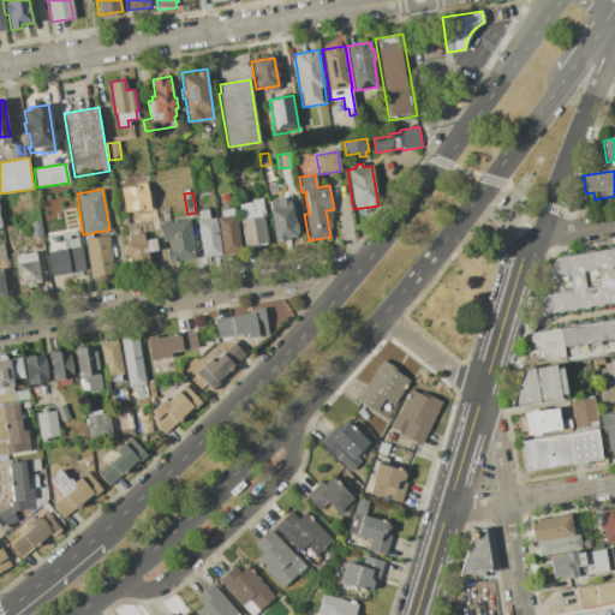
[(240,220),(242,220),(239,203),(251,202),(251,199),(262,197),(266,215),(262,216),(267,244),(245,248),(240,220)]
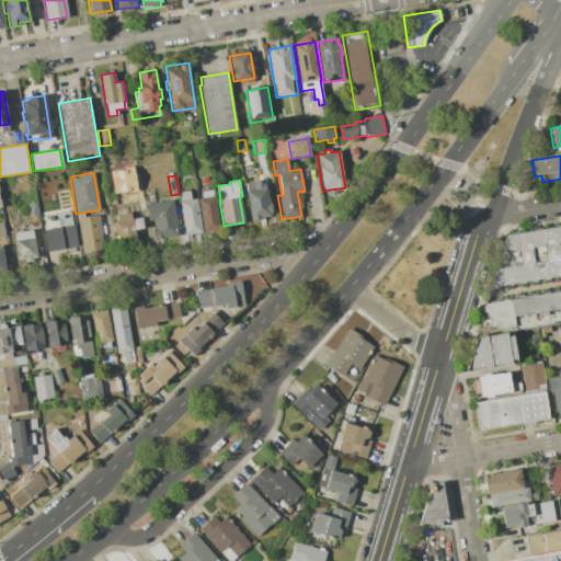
[(245,183),(266,180),(272,217),(250,220),(245,191),(247,191),(245,183)]
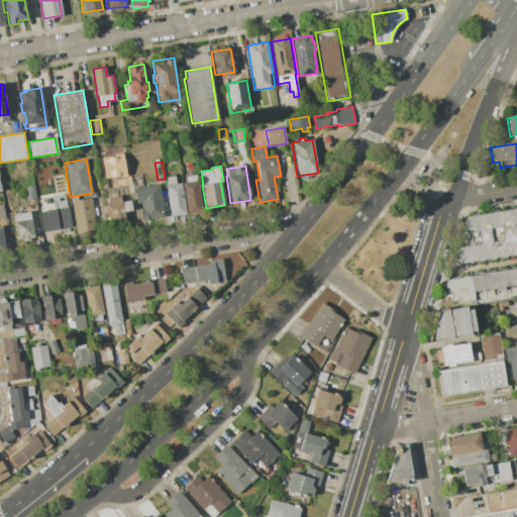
[(167,177),(176,176),(177,183),(166,184),(166,181),(167,181),(167,177)]
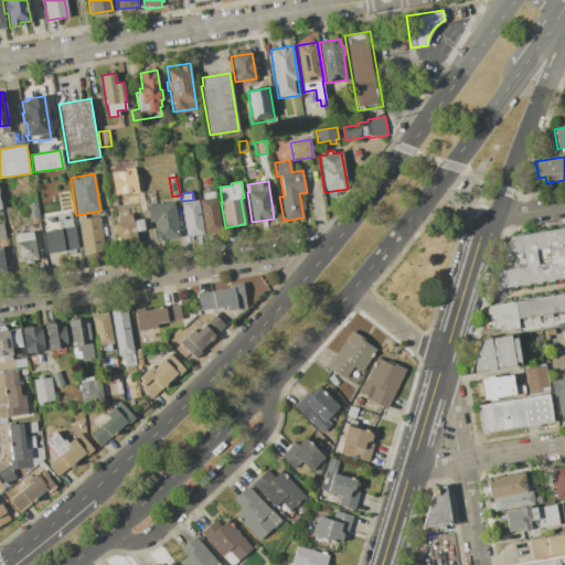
[(204,234),(200,200),(216,198),(222,232),(204,234)]
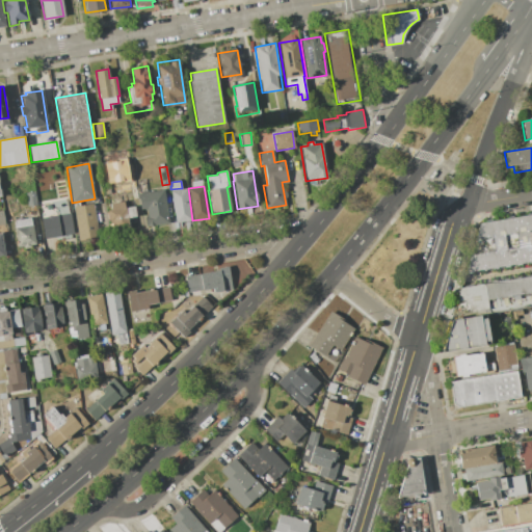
[(176,223),(170,190),(187,188),(192,221),(176,223)]
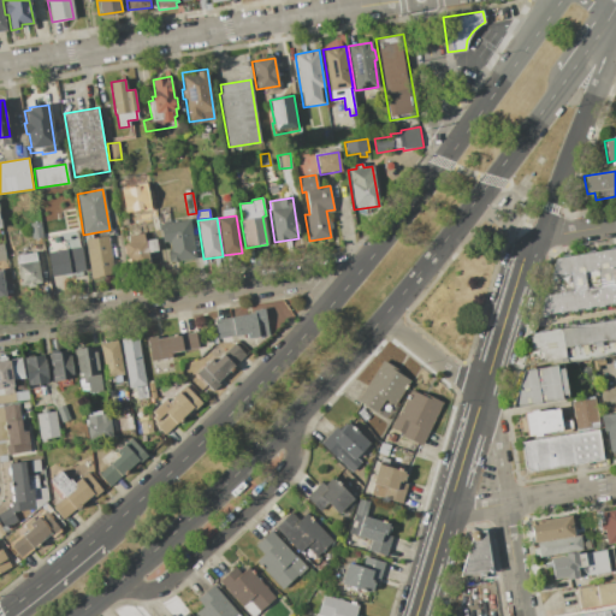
[(29,223),(40,220),(43,238),(33,240),(29,223)]
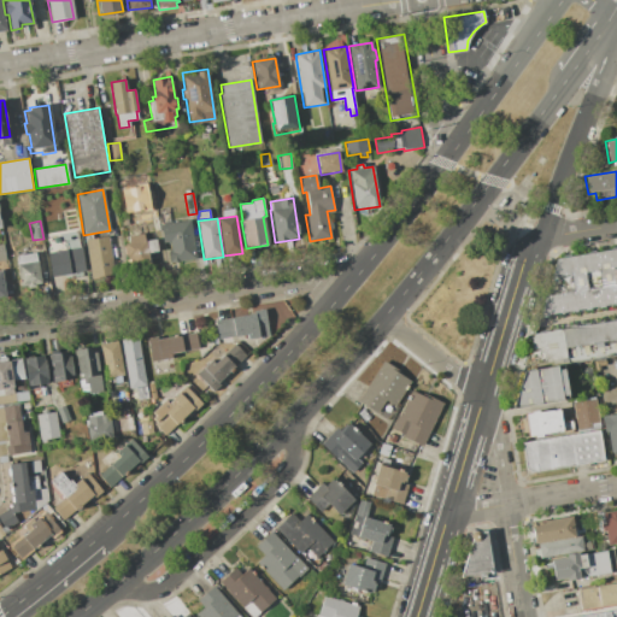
[(197,260),(166,264),(163,242),(160,242),(159,234),(162,233),(160,224),(163,224),(163,222),(172,221),(172,223),(191,221),(197,260)]
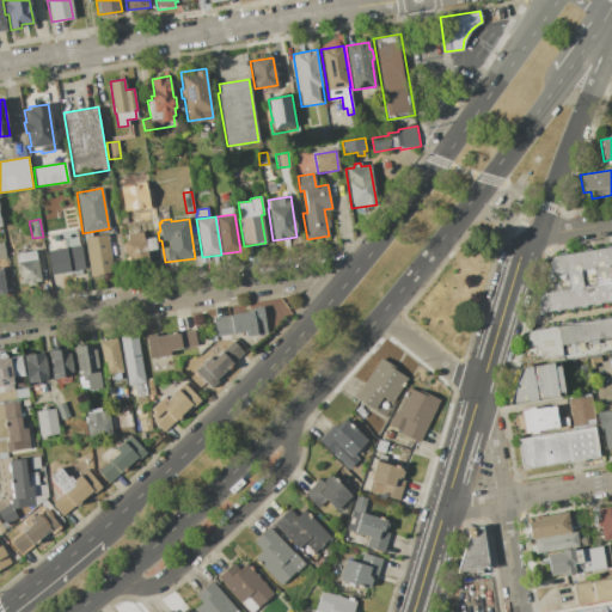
[(148,262),(130,265),(128,254),(124,255),(123,242),(128,240),(126,226),(134,225),(135,233),(142,232),(144,239),(154,237),(157,250),(147,251),(148,262)]
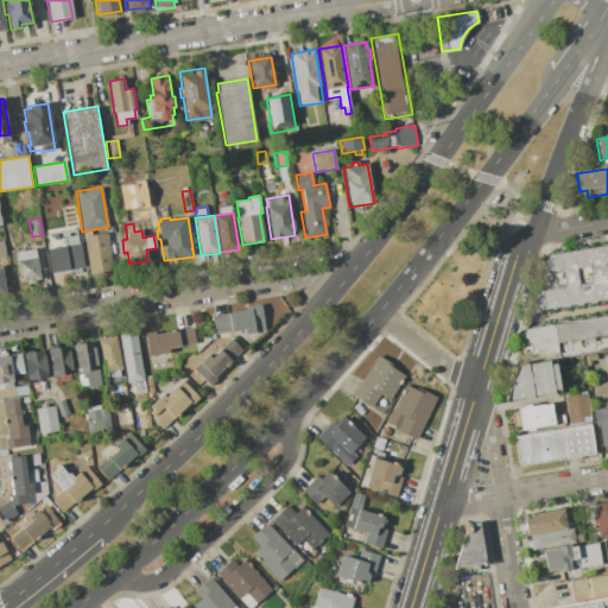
[(83,235),(106,232),(113,272),(90,276),(83,235)]
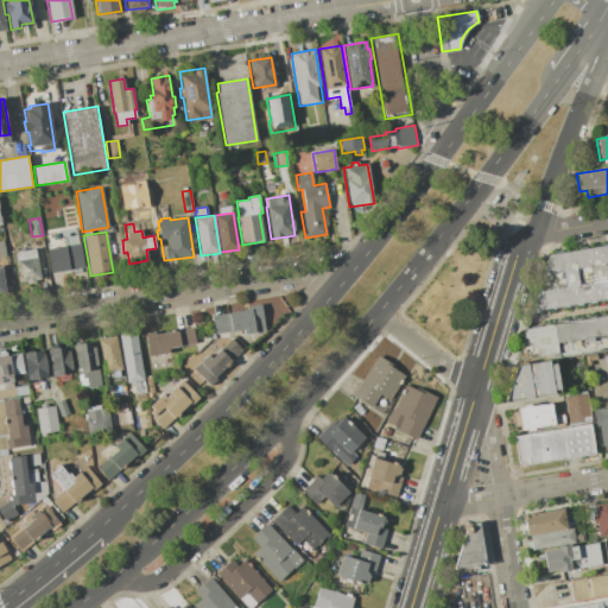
[(44,249),(81,244),(84,267),(49,274),(44,249)]
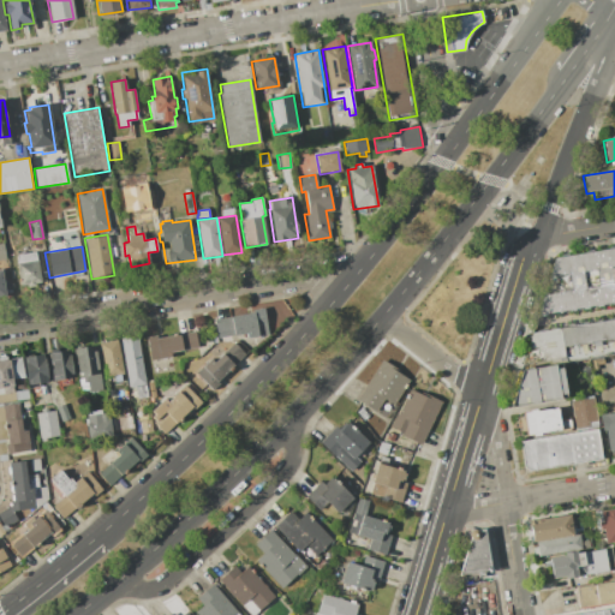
[(554,258),(614,248),(614,300),(537,315),(554,258)]
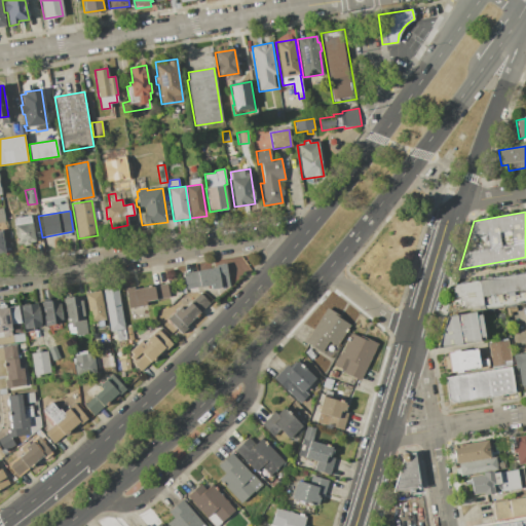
[(13,225),(14,225),(13,218),(30,216),(31,223),(33,222),(36,243),(23,246),(23,242),(16,243),(13,225)]
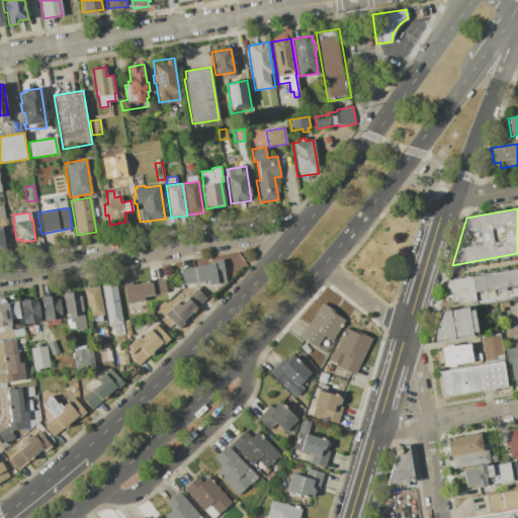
[(182,270),(213,265),(213,262),(222,260),(222,261),(226,281),(200,285),(200,281),(184,283),(182,270)]
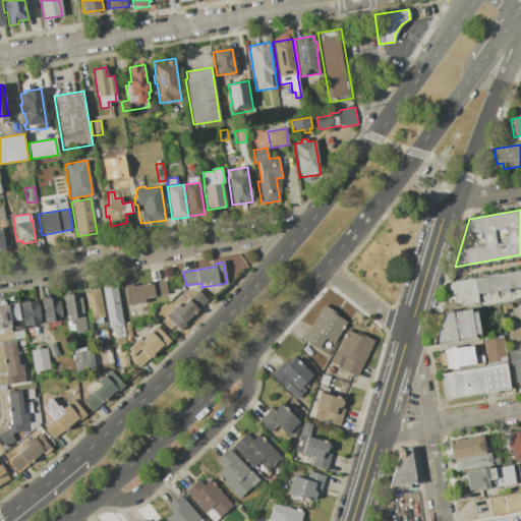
[(450,282),(520,270),(520,299),(478,306),(478,303),(442,309),(450,282)]
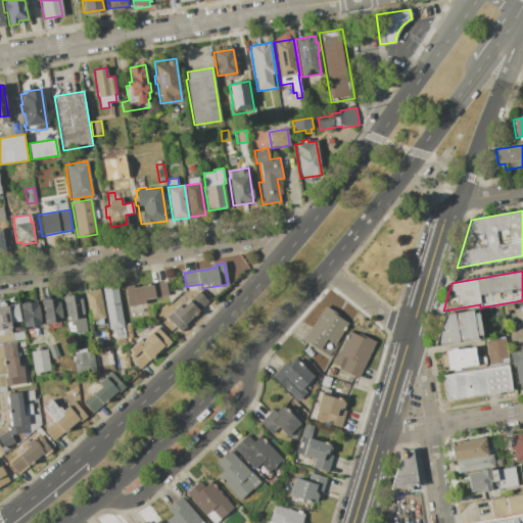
[(125,286),(132,285),(133,288),(145,285),(144,284),(152,282),(152,284),(167,282),(169,295),(146,299),(146,303),(128,306),(125,286)]
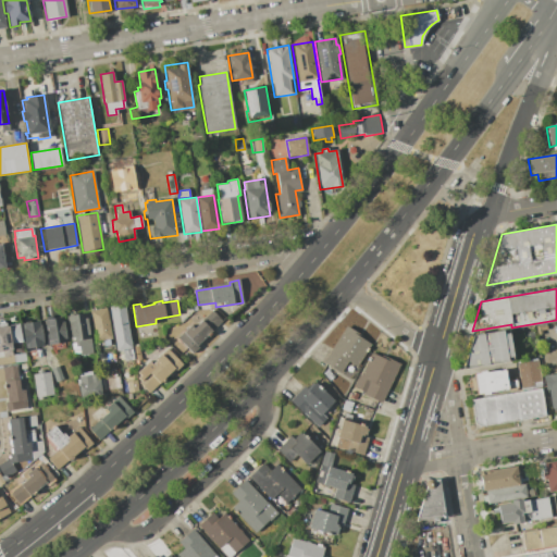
[(109,307),(125,304),(133,348),(135,359),(123,360),(122,350),(116,351),(109,307)]
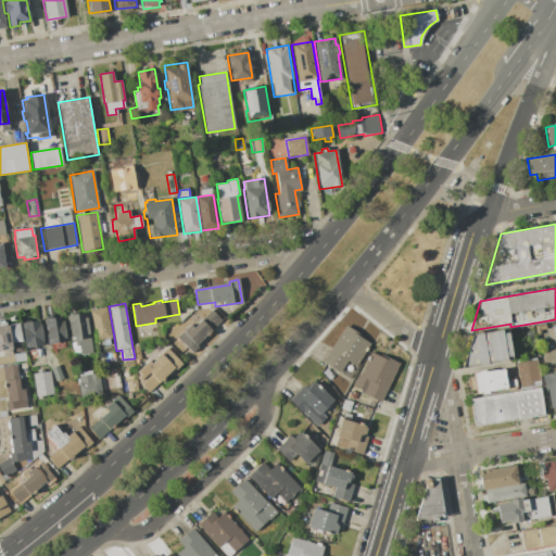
[(89,310),(106,307),(112,338),(110,338),(111,344),(102,345),(102,340),(95,341),(89,310)]
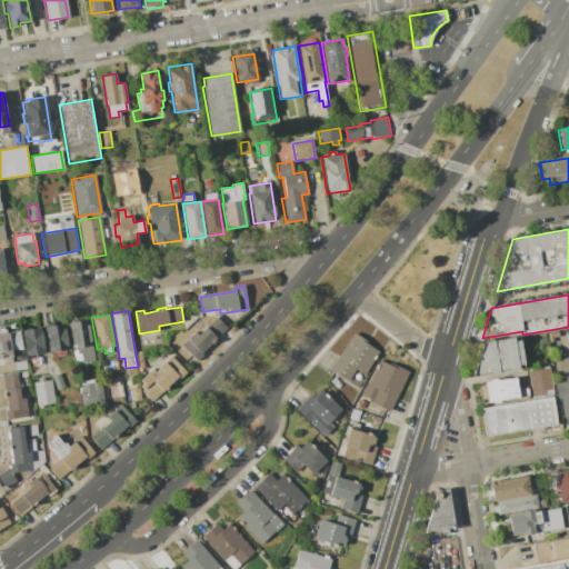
[(181,345),(196,331),(198,335),(217,318),(227,328),(216,339),(217,340),(211,345),(210,343),(201,352),(203,355),(196,361),(181,345)]
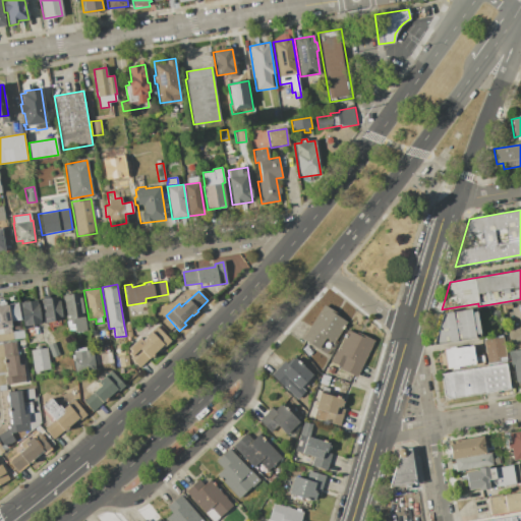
[(62,295),(81,292),(88,328),(87,328),(87,331),(75,333),(74,330),(68,331),(62,295)]
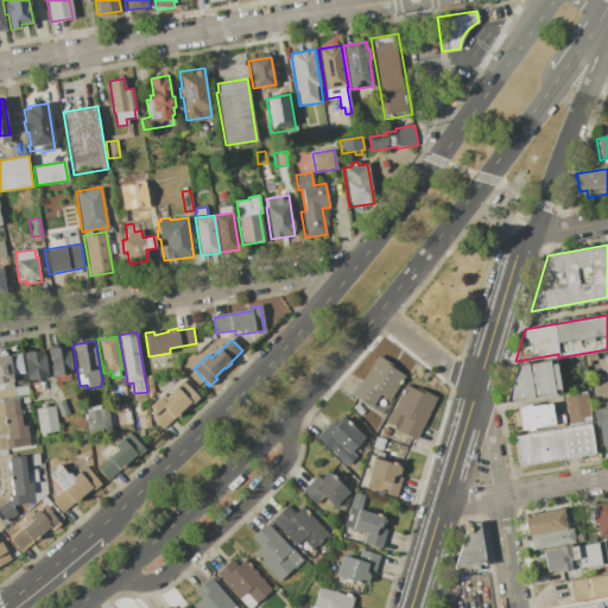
[(46,349),(69,346),(74,377),(57,380),(56,375),(51,377),(46,349)]
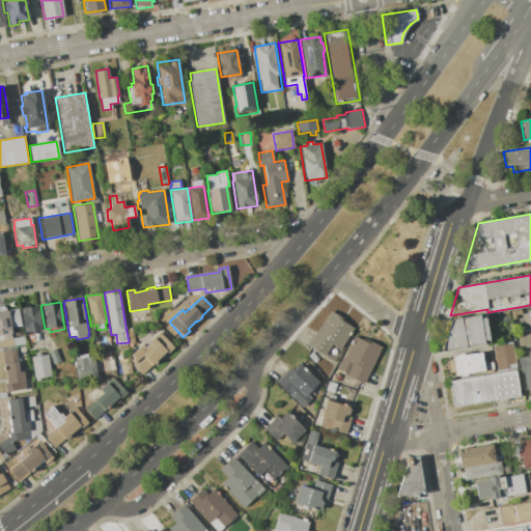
[(22,320),(23,320),(21,309),(37,306),(39,317),(40,317),(43,332),(38,332),(40,340),(34,340),(33,333),(25,335),(22,320)]
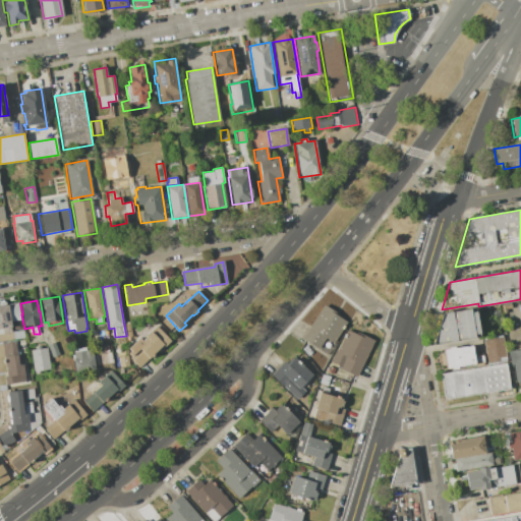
[(0,306),(18,303),(21,320),(10,322),(12,332),(23,330),(24,337),(0,341),(0,306)]
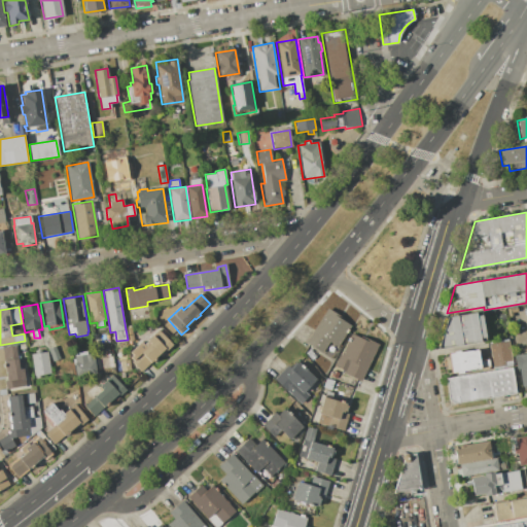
[(326,308),(344,318),(342,320),(351,325),(331,358),(306,343),(326,308)]
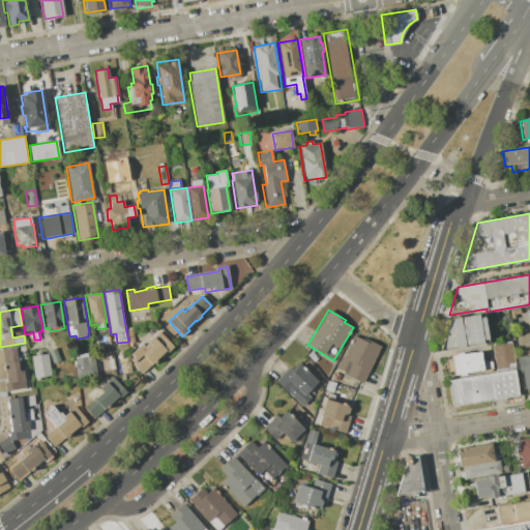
[(448,319),(477,315),(478,318),(483,317),(488,340),(481,341),(482,343),(439,349),(448,319)]
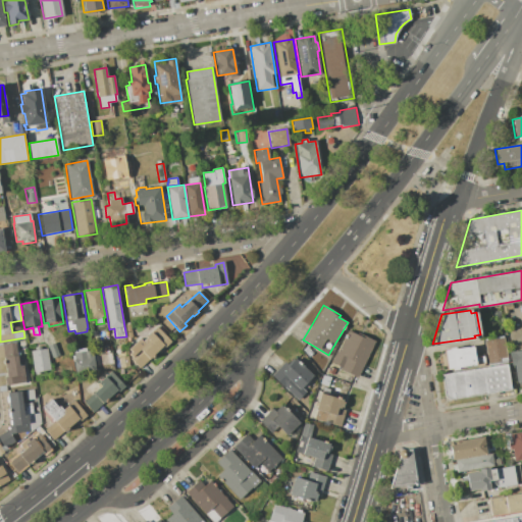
[(131,358),(148,343),(144,338),(158,324),(172,341),(165,348),(163,346),(155,354),(156,355),(152,359),(151,358),(140,368),(131,358)]
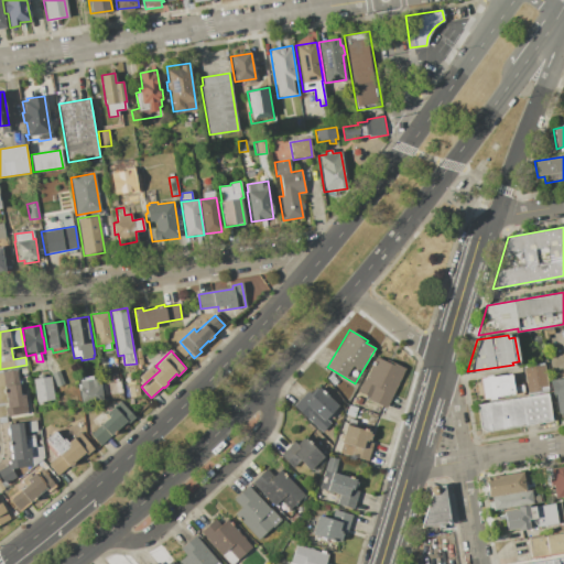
[(404,368),(386,408),(357,394),(376,357),(394,366),(394,364),(404,368)]
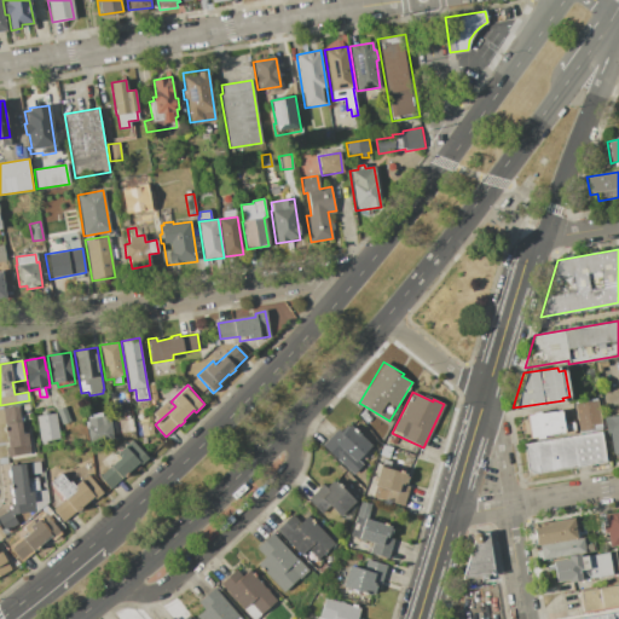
[(603,432),(579,435),(574,403),(597,398),(603,432)]
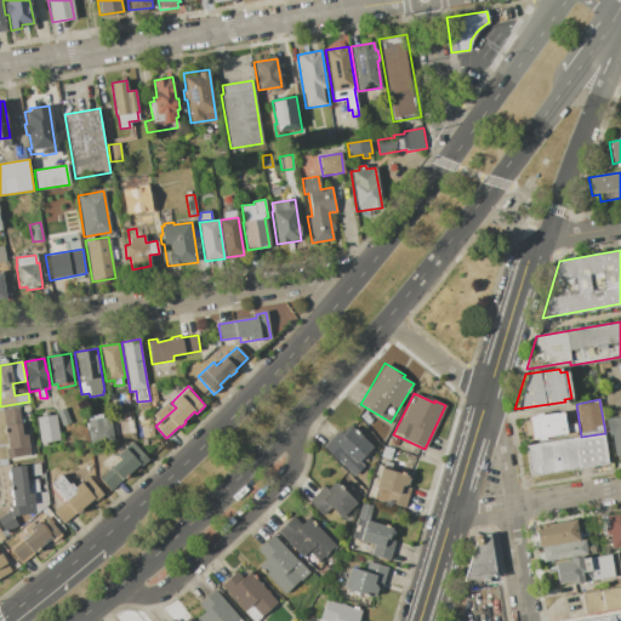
[(30,454),(6,459),(5,450),(9,449),(4,425),(0,425),(0,410),(3,410),(18,406),(23,436),(28,434),(30,454)]
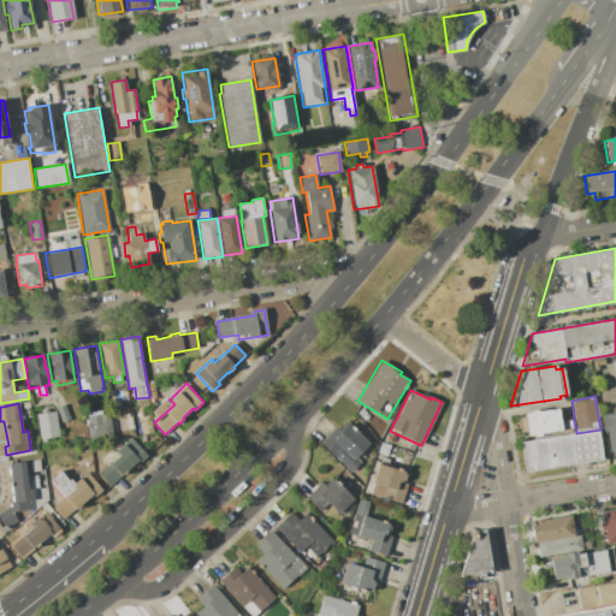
[(55,408),(65,404),(70,420),(60,422),(55,408)]
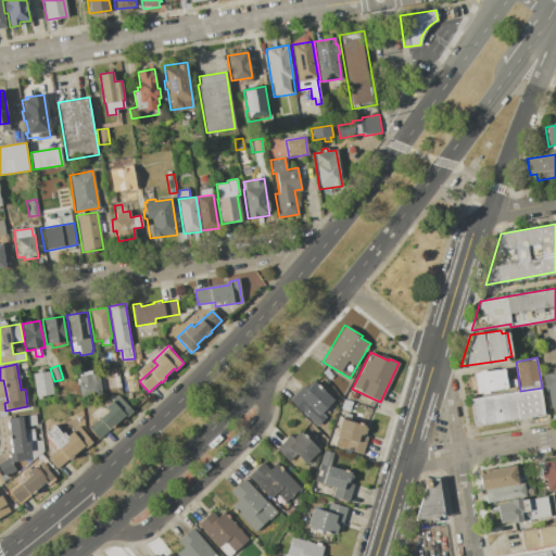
[(474,373),(478,373),(478,370),(484,369),(484,371),(503,368),(505,380),(515,379),(517,387),(488,392),(488,393),(481,394),(481,393),(477,393),(474,373)]
